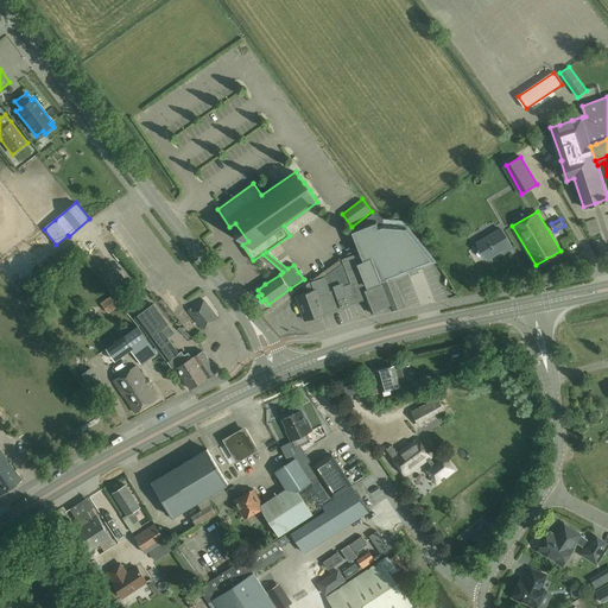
[(310,291),(297,296),(305,320),(325,312),(366,297),(373,312),(392,305),(393,309),(404,304),(393,277),(411,270),(412,272),(418,270),(417,267),(435,261),(406,227),(382,225),(380,226),(378,221),(350,230),(360,254),(342,260),(344,264),(325,278),(322,273),(308,285),(310,291)]
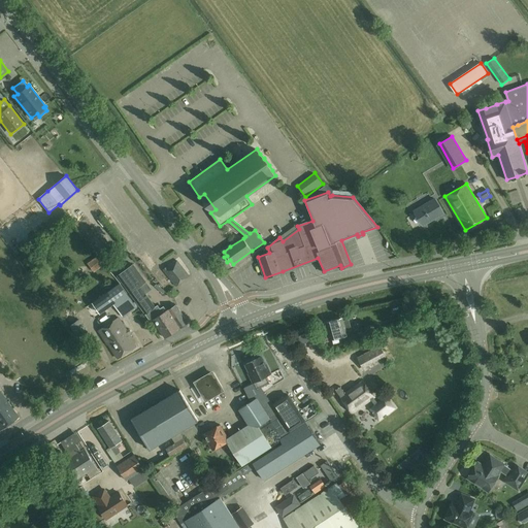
[(423,225),(443,213),(434,199),(415,210),(423,225)]
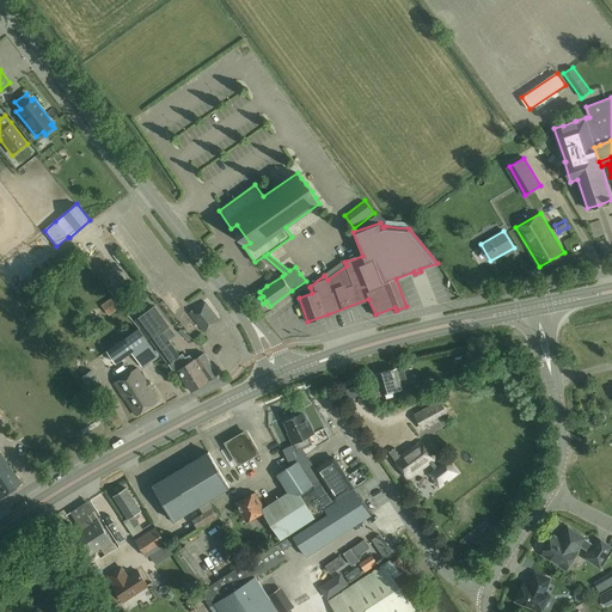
[(87,250),(92,256),(99,251),(95,245),(87,250)]
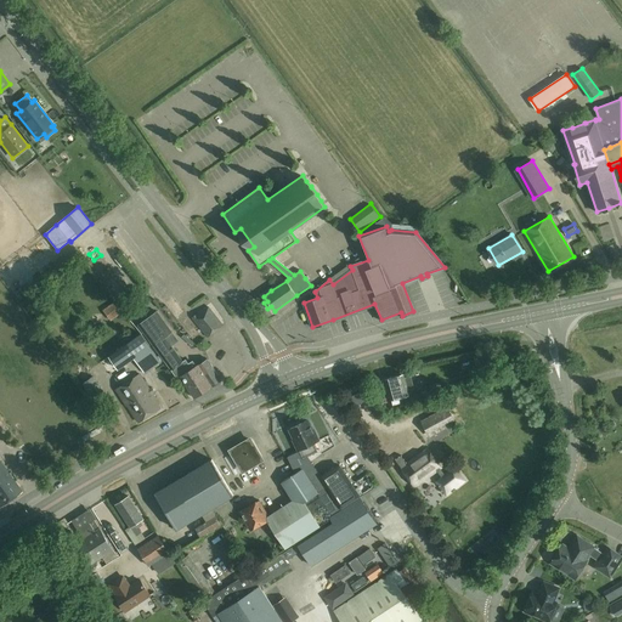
[(103,310),(111,321),(122,314),(122,312),(124,310),(118,300),(114,303),(103,310)]
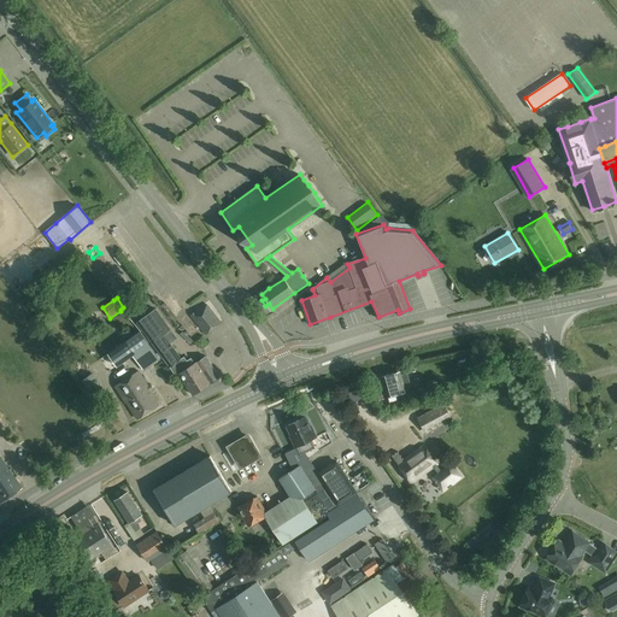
[(207,304),(192,316),(206,334),(222,322),(207,304)]
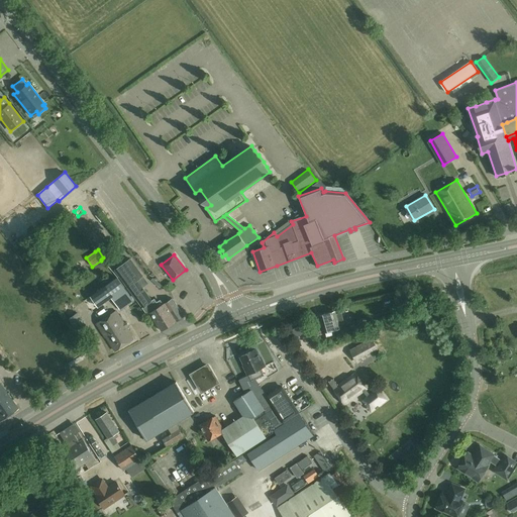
[(131,259),(116,269),(120,277),(128,287),(137,301),(137,300),(148,316),(151,314),(163,330),(184,316),(172,298),(165,303),(164,304),(161,300),(158,302),(154,298),(150,301),(141,288),(148,283),(136,266),(131,259)]
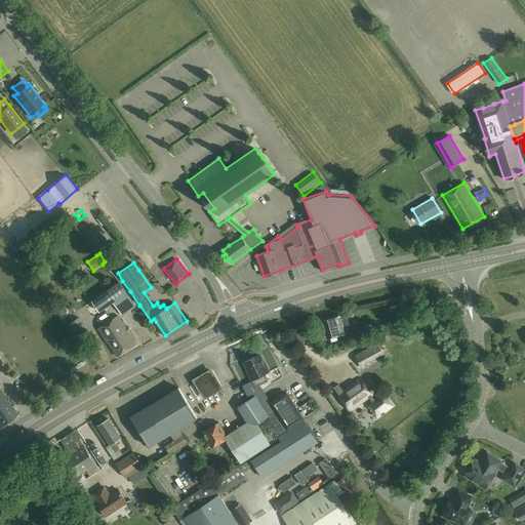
[(120,282),(92,300),(99,312),(114,303),(122,316),(136,307),(128,293),(120,282)]
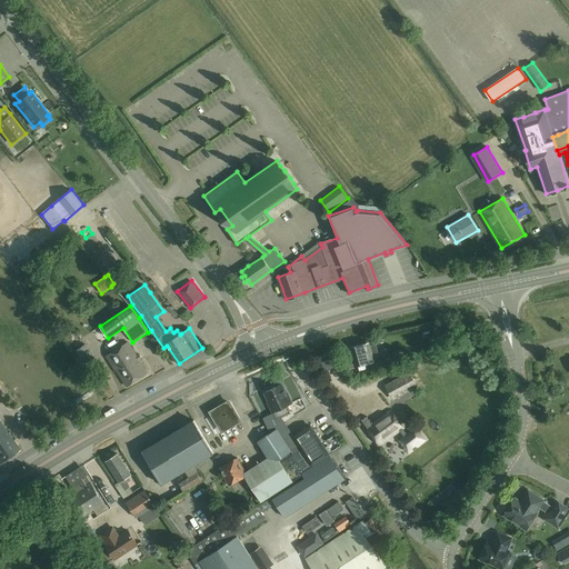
[(127,386),(147,372),(142,366),(143,366),(140,360),(141,358),(139,353),(137,356),(129,342),(107,357),(116,371),(117,371),(127,386)]
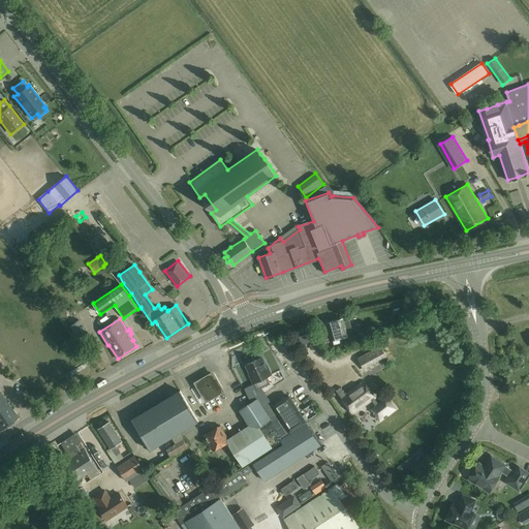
[(341,343),(339,338),(348,336),(347,332),(352,330),(349,319),(344,321),(343,318),(328,322),(333,340),(335,345),(341,343)]
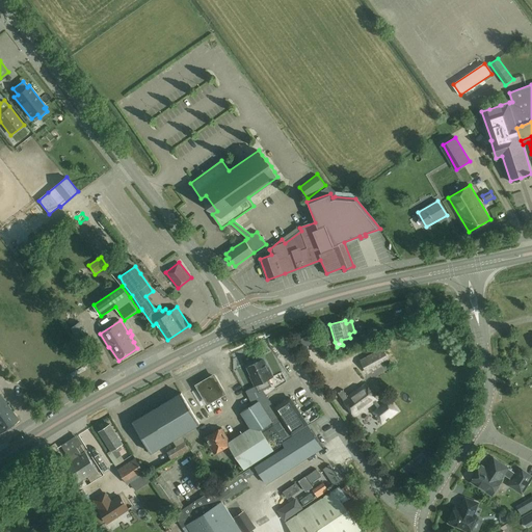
[(88,335),(80,321),(71,327),(79,341),(88,335)]
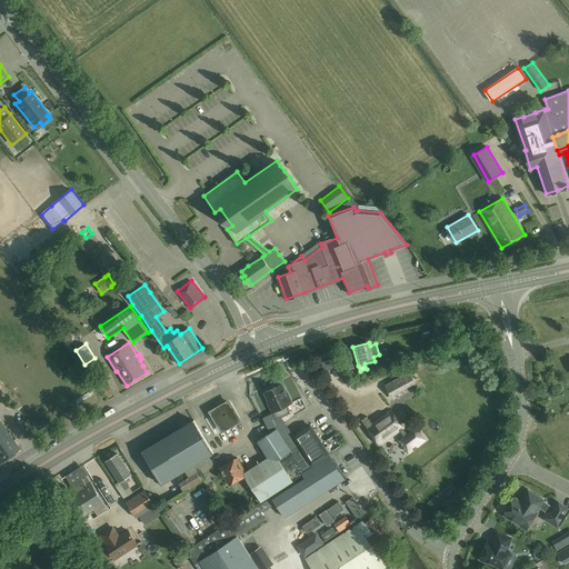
[(377,361),(378,369),(397,363),(395,356),(385,358),(385,359),(377,361)]
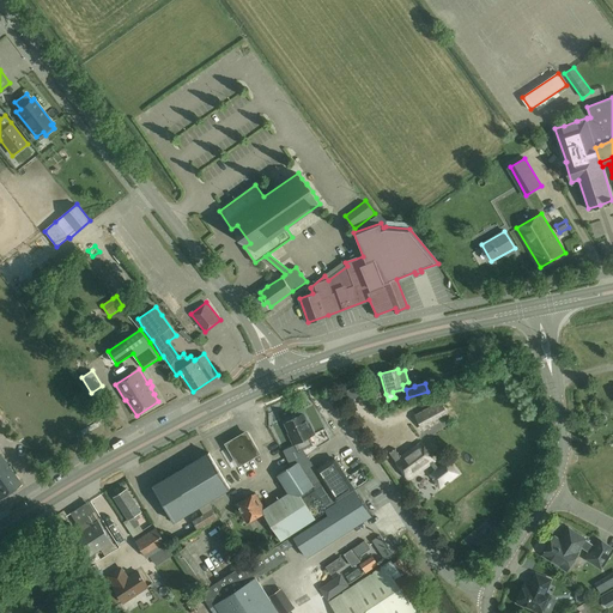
[(343,388),(331,399),(356,425),(369,413),(343,388)]
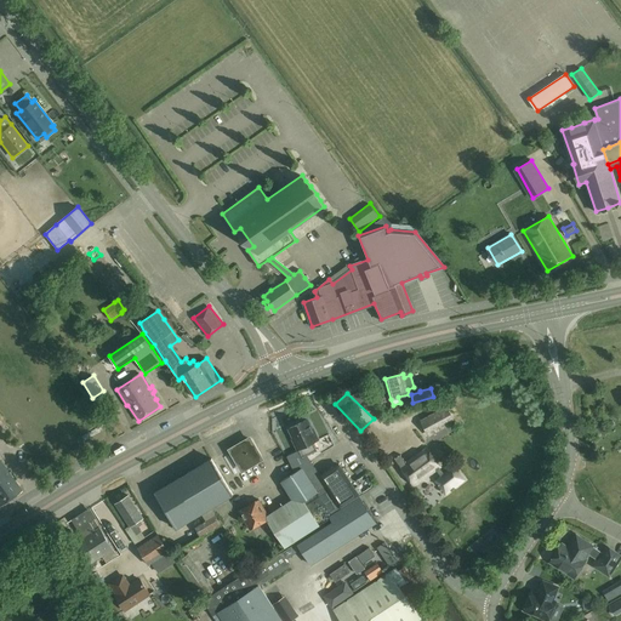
[(453,419),(448,409),(443,411),(444,412),(426,421),(432,433),(446,426),(445,425),(449,422),(449,421),(453,419)]
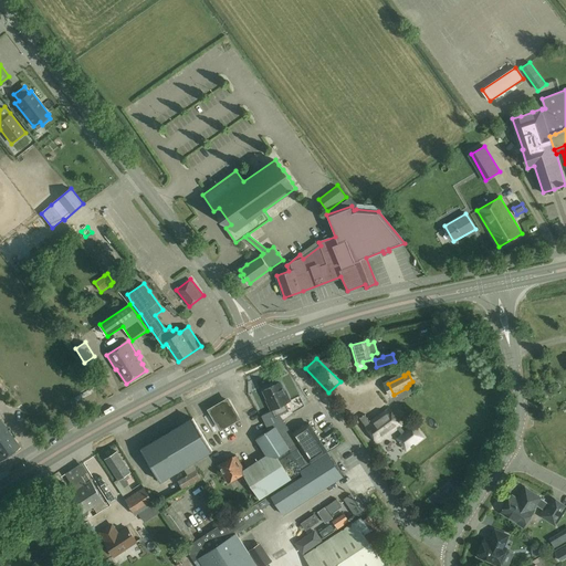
[(290,411),(285,404),(290,401),(285,391),(284,391),(280,383),(264,390),(269,399),(268,400),(272,410),(273,409),(276,418),(290,411)]
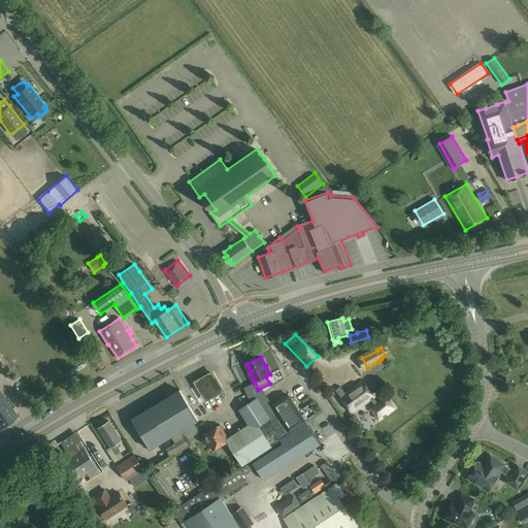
[(197,383),(207,399),(223,390),(212,373),(197,383)]
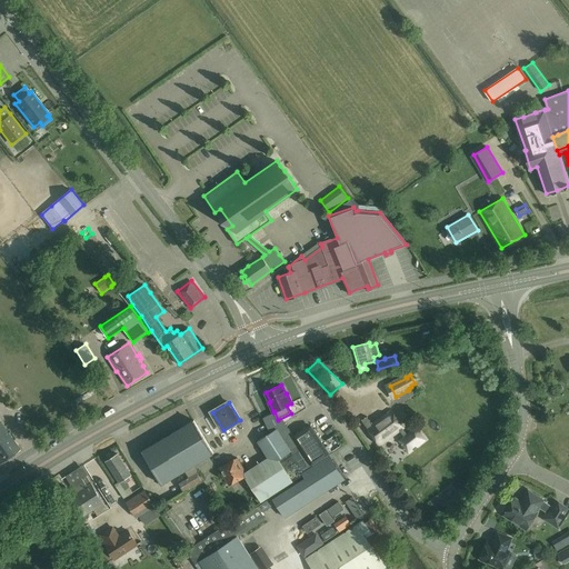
[(368,417),(362,420),(367,427),(367,428),(379,445),(403,428),(391,410),(372,423),(368,417)]
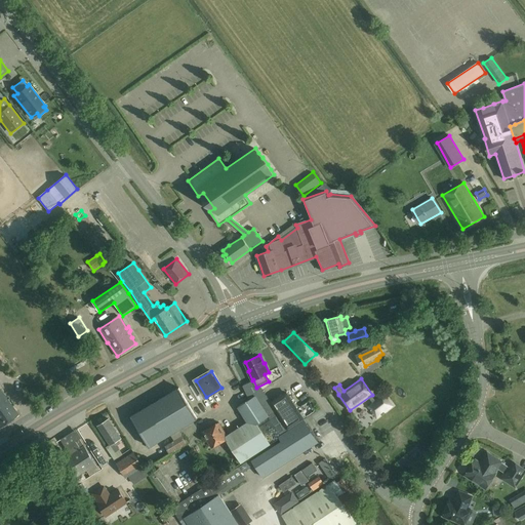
[(179,388),(131,416),(140,432),(150,446),(170,434),(174,440),(165,446),(170,454),(189,442),(180,428),(187,423),(197,418),(179,388)]
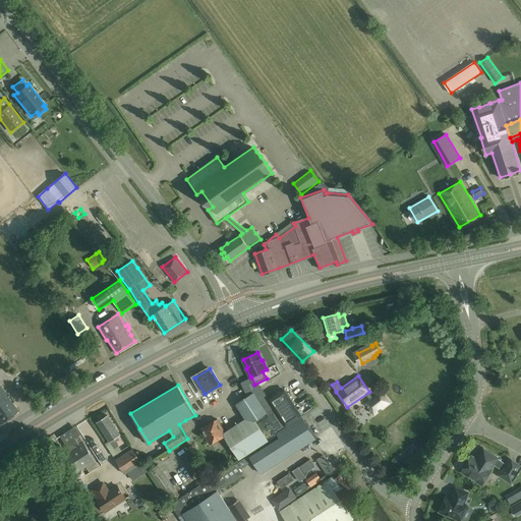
[(0,423),(18,411),(0,386),(0,423)]
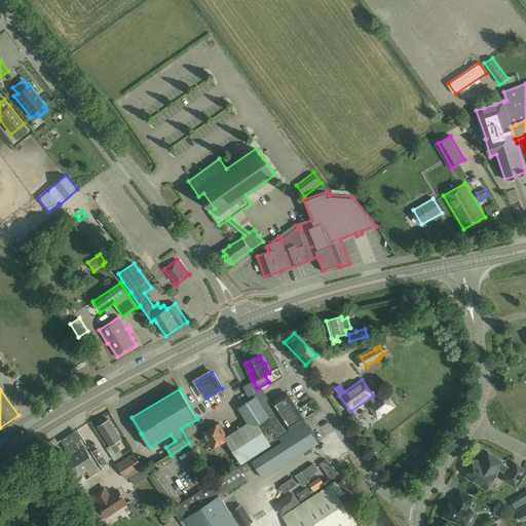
[(263,420),(257,424),(264,435),(270,445),(275,442),(280,438),(280,437),(285,434),(290,430),(297,425),(304,421),(296,408),(287,395),(279,399),(272,404),(274,408),(277,411),(273,414),(269,417),(263,420)]
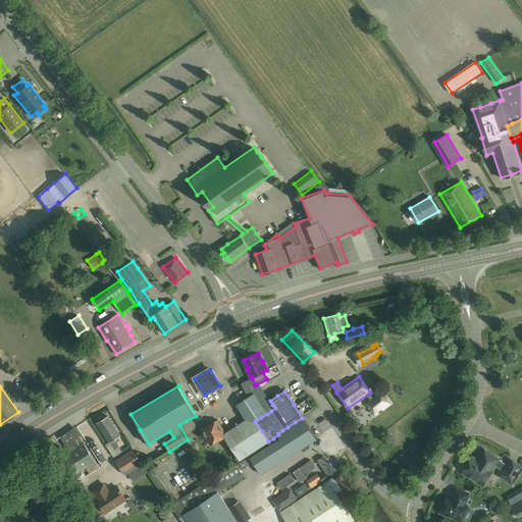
[(380,393),(364,407),(373,418),(390,405),(380,393)]
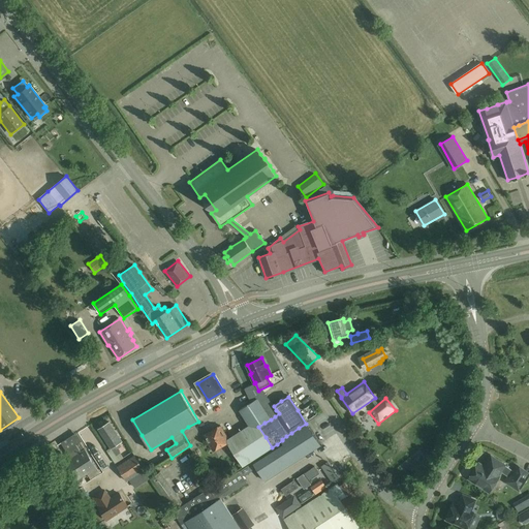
[(221,426),(205,435),(214,452),(227,442),(240,462),(243,466),(272,447),(266,437),(258,427),(265,423),(271,419),(257,399),(252,402),(240,410),(249,426),(228,439),(221,426)]
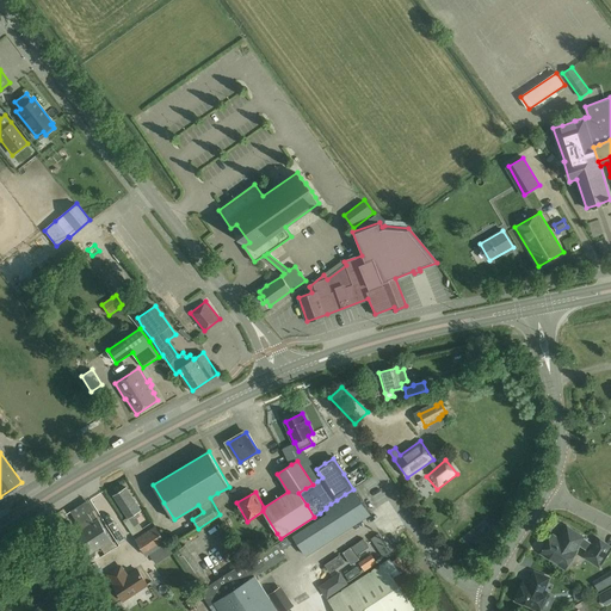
[(127,488),(113,497),(129,518),(124,520),(133,535),(139,531),(135,526),(140,524),(139,523),(136,518),(141,516),(139,512),(141,510),(127,488)]
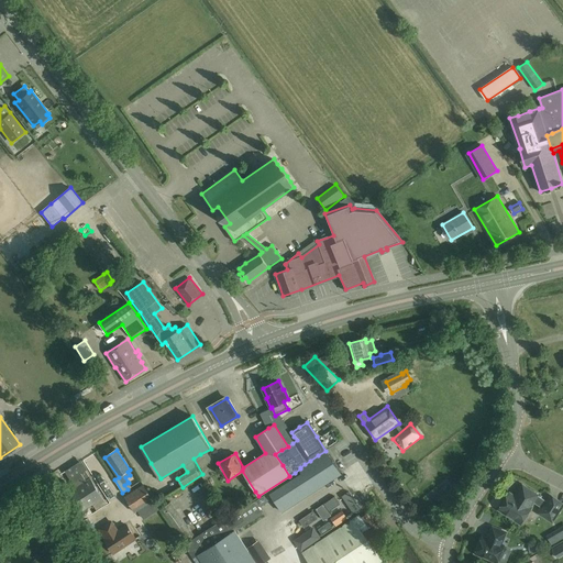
[(272,494),(272,495),(283,511),(308,495),(315,490),(321,487),(341,474),(335,465),(333,462),(326,451),(318,455),(310,461),(305,464),(300,467),(300,468),(304,473),(272,494)]
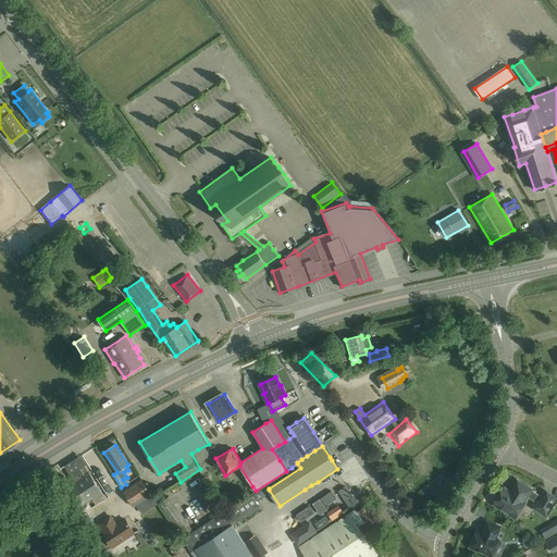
[(81,456),(64,467),(70,474),(76,485),(69,491),(79,508),(91,499),(96,506),(106,498),(102,493),(89,473),(85,466),(86,465),(81,456)]
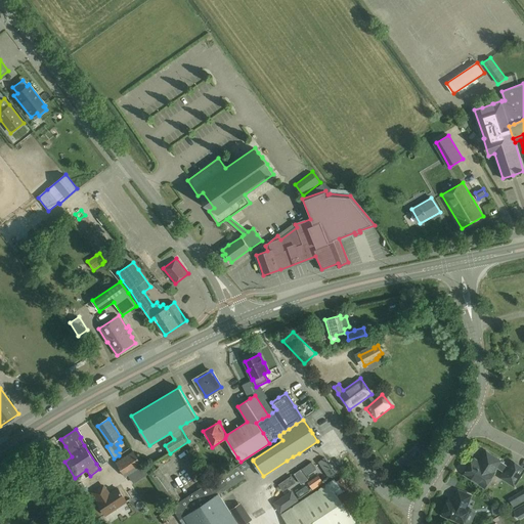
[(56,459),(64,453),(60,447),(53,452),(56,459)]
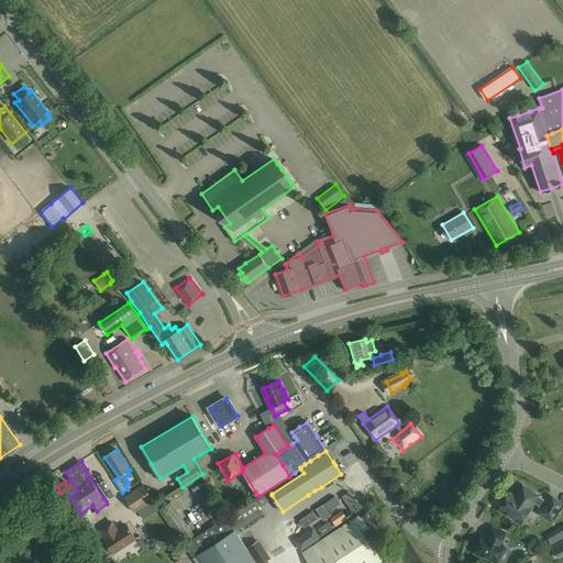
[(143,484),(124,496),(134,510),(136,508),(144,519),(159,509),(155,503),(152,498),(143,484)]
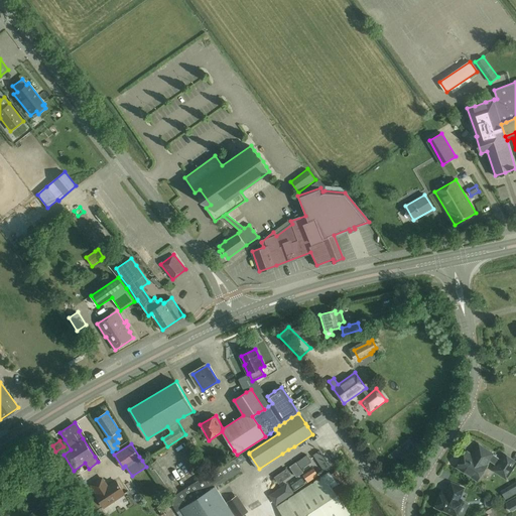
[(472,456),(467,453),(458,467),(464,471),(465,473),(468,475),(470,475),(478,480),(487,466),(485,465),(489,461),(492,460),(495,456),(479,444),(472,456)]
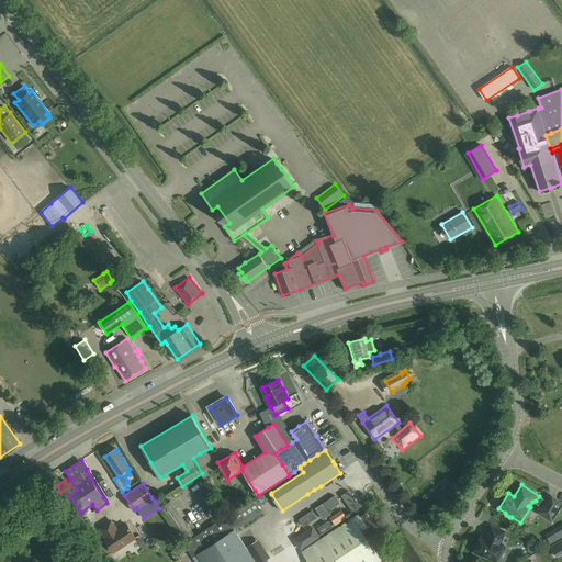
[(561,507),(561,502),(550,495),(537,514),(552,524),(561,507)]
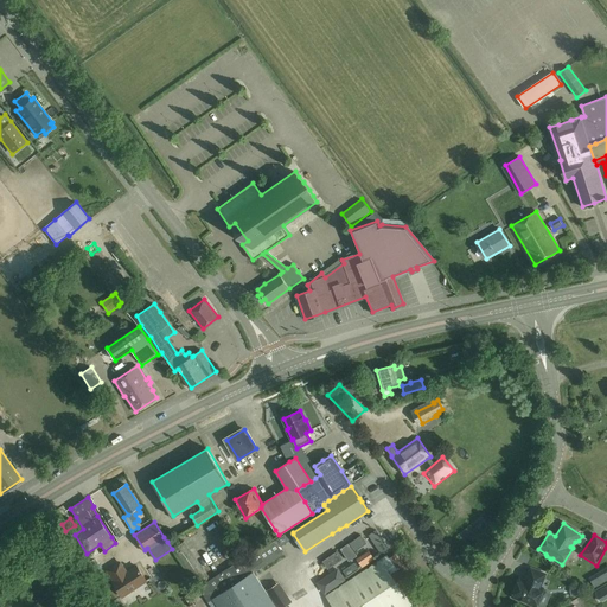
[(176,536),(167,542),(172,549),(173,551),(174,550),(208,602),(212,599),(217,606),(276,606),(254,572),(253,573),(250,570),(264,561),(259,551),(257,549),(210,580),(185,542),(181,543),(176,536)]
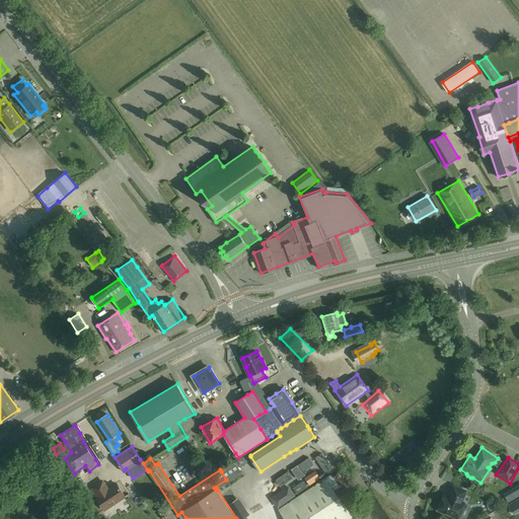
[(320,478),(316,470),(305,476),(303,473),(311,469),(305,459),(290,467),(297,479),(303,476),(308,486),(320,478)]
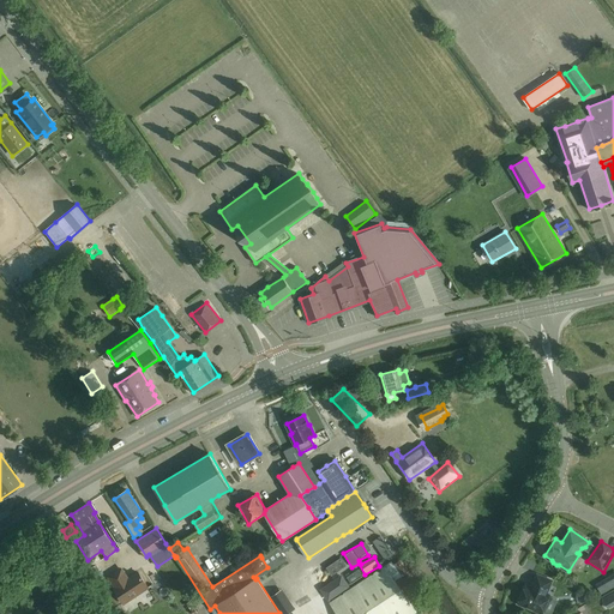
[(278,547),(262,558),(268,567),(270,570),(287,559),(278,547)]
